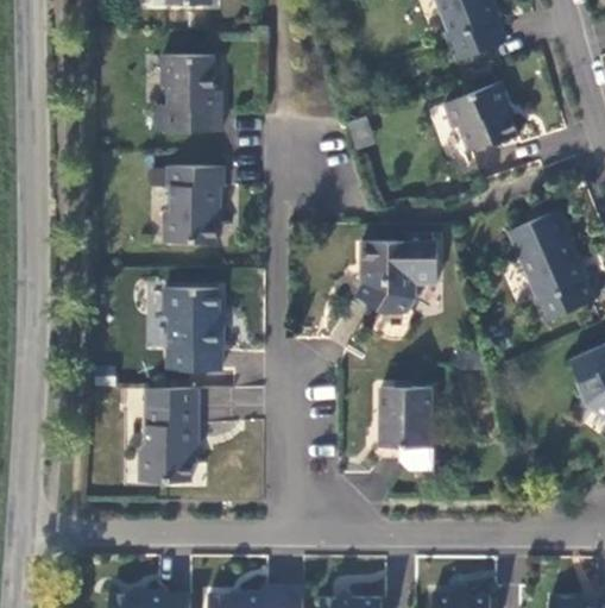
[(454,61),(504,42),(487,0),(436,0),(449,33),(445,36),(454,61)]
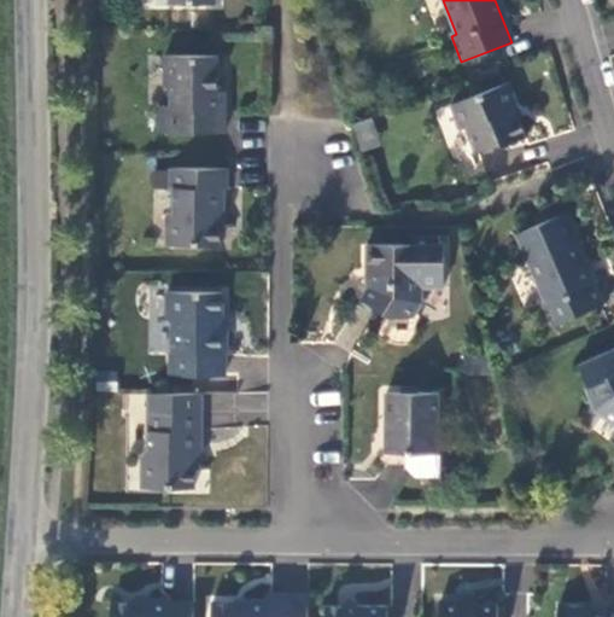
[(157,133),(222,133),(222,94),(215,94),(215,58),(162,58),(162,88),(168,94),(168,106),(157,106),(157,133)]
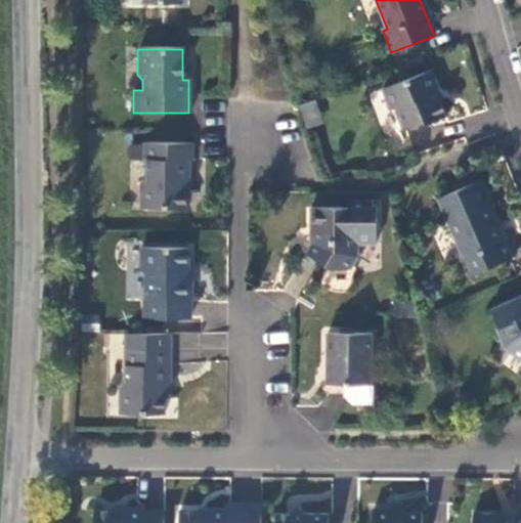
[(434,92),(437,91),(430,70),(380,89),(388,110),(393,107),(402,129),(420,122),(426,125),(444,118),(434,92)]
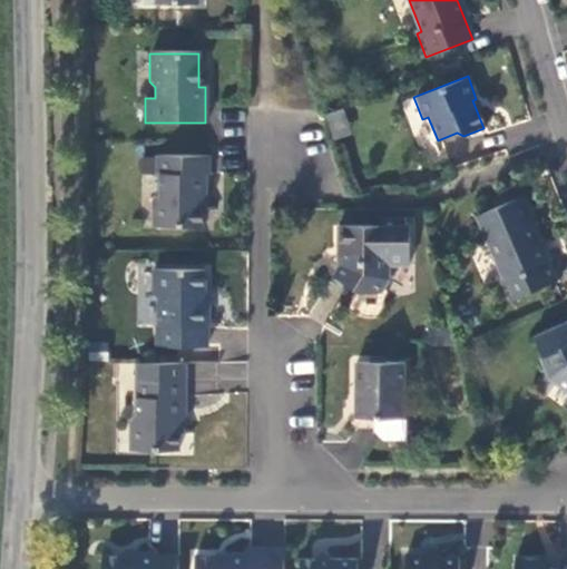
[(340,108),(323,115),(330,137),(348,130),(340,108)]
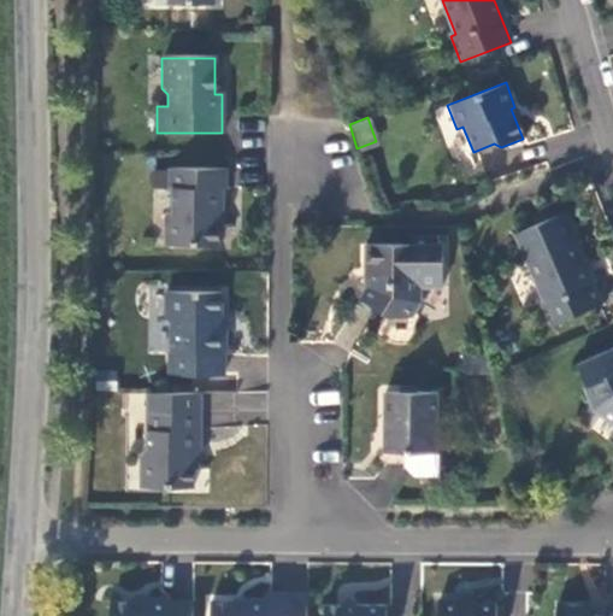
[(220,189),(224,189),(224,169),(168,169),(168,189),(171,189),(171,209),(164,216),(164,246),(217,246),(217,226),(217,212),(220,212),(220,189)]
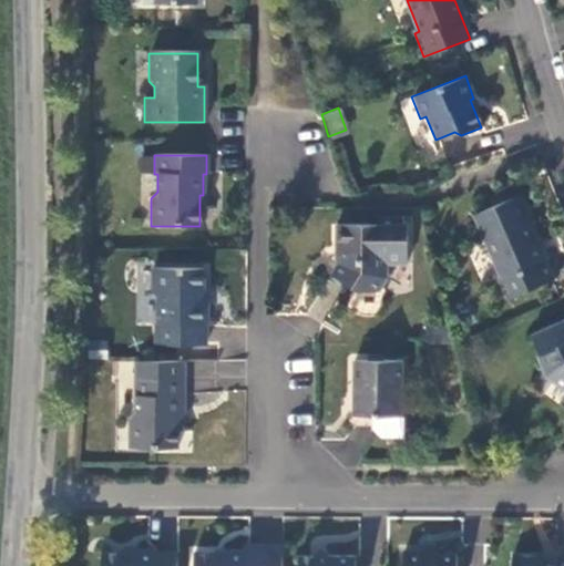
[(505,299),(551,279),(542,260),(540,255),(524,220),(530,218),(519,195),(474,215),(501,277),(496,279),(505,299)]
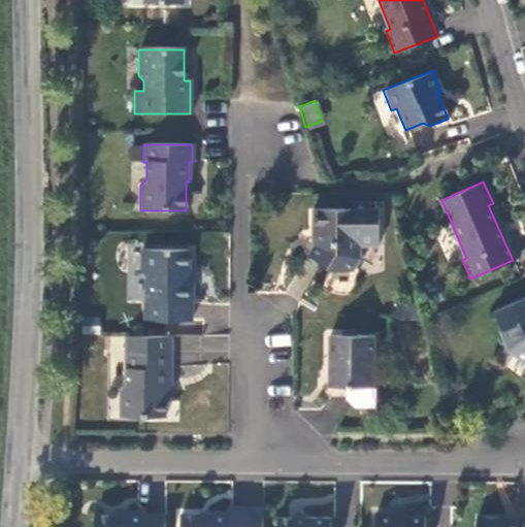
[(332,270),(351,270),(359,259),(359,222),(350,222),(350,209),(312,209),(312,245),(306,256),(324,265),(332,270)]
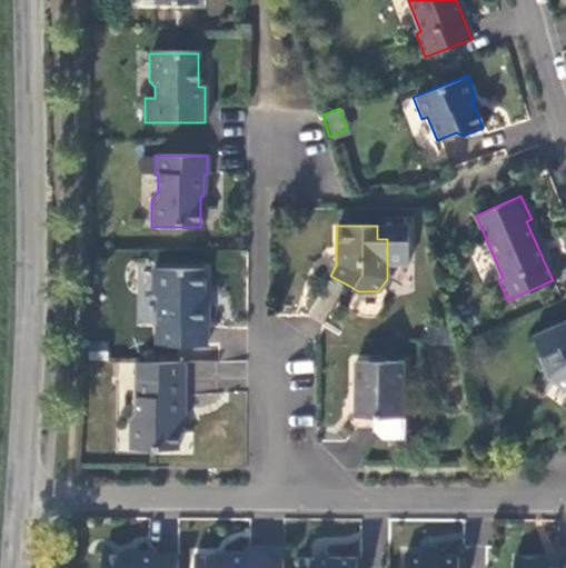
[(555,250),(542,256),(544,261),(557,256),(555,250)]
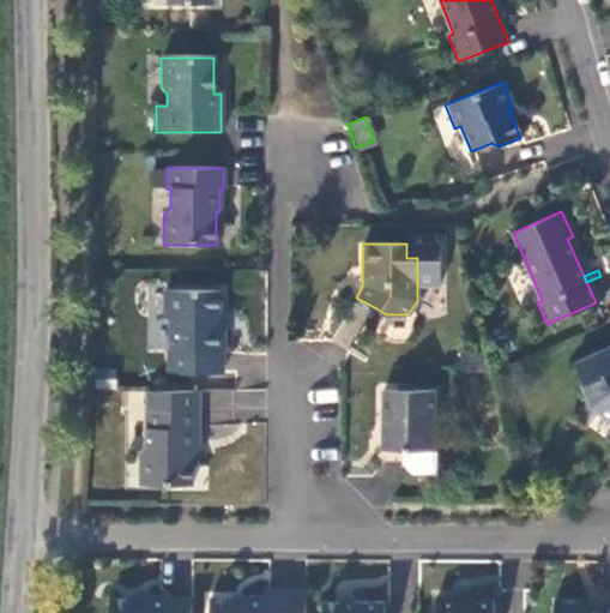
[(168,373),(222,373),(222,350),(223,350),(223,326),(218,326),(218,290),(164,290),(164,316),(170,322),(170,349),(168,349),(168,373)]
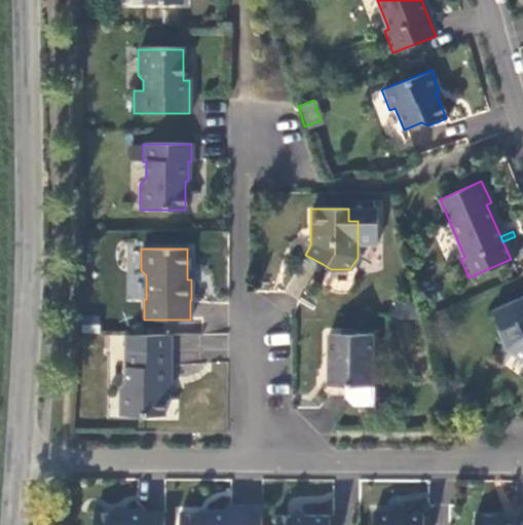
[(320,269),(323,264),(305,255),(302,259),(320,269)]
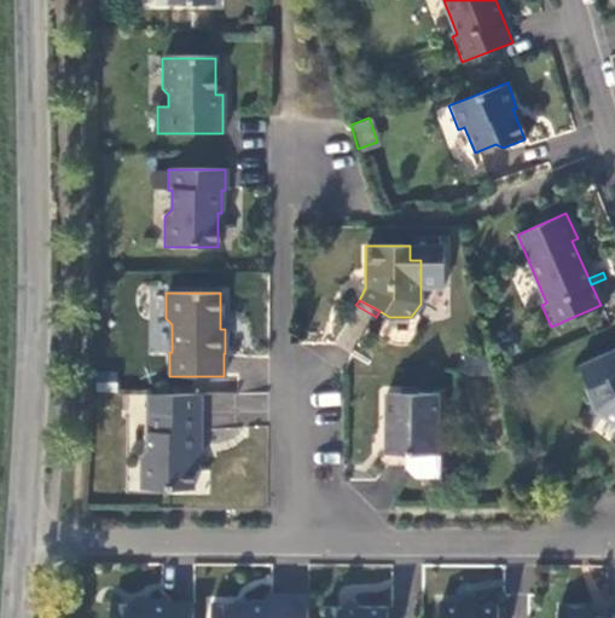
[(614,347),(578,365),(593,402),(601,406),(597,411),(614,423),(614,347)]
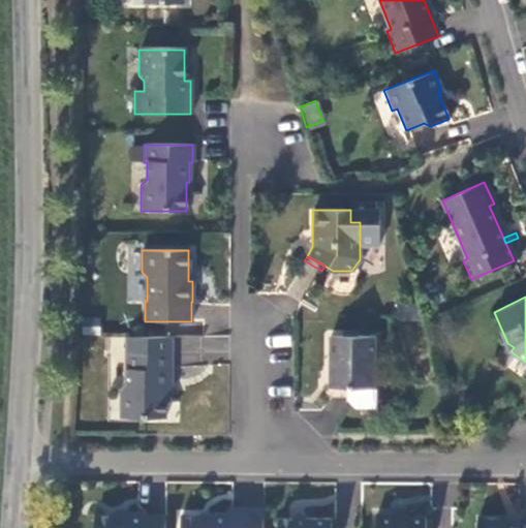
[(422,320),(418,305),(396,305),(396,320),(422,320)]
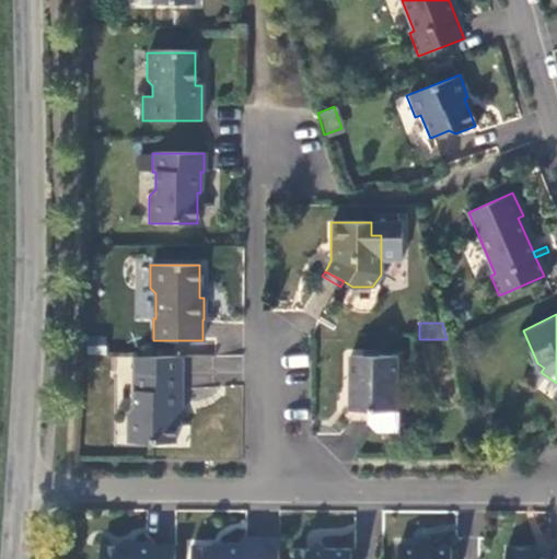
[(395,410),(395,356),(348,356),(348,410),(368,410),(395,410)]
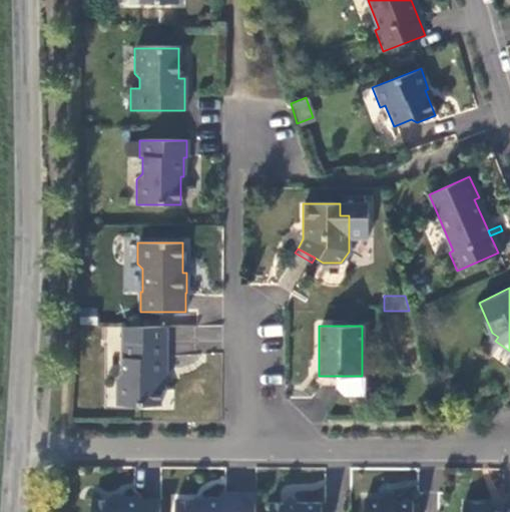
[(159,377),(165,377),(166,342),(166,327),(121,327),(121,342),(121,372),(116,377),(116,405),(159,405),(159,377)]
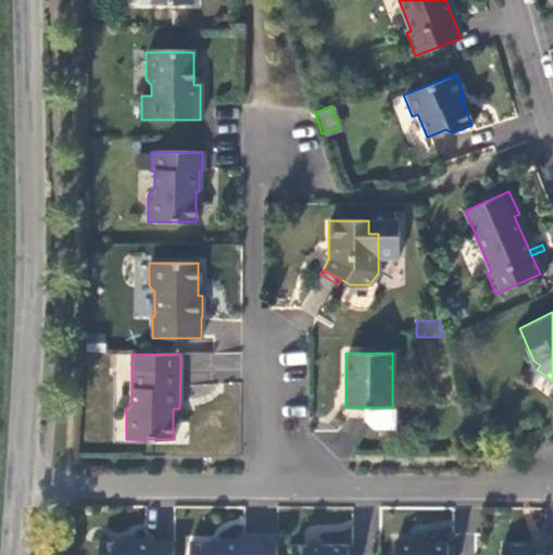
[(365,407),(346,407),(346,418),(365,418),(365,407)]
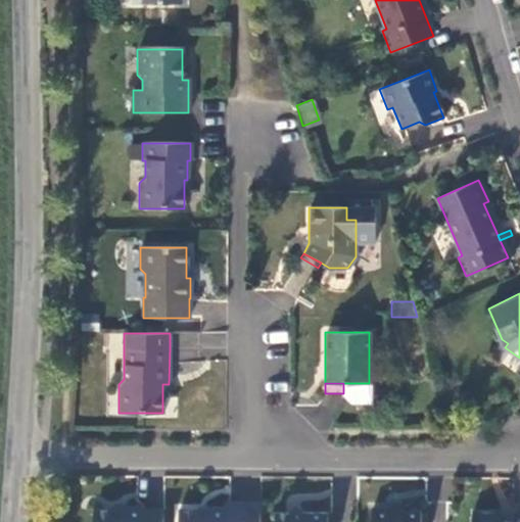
[(369,383),(343,383),(343,393),(343,394),(350,402),(369,402),(369,383)]
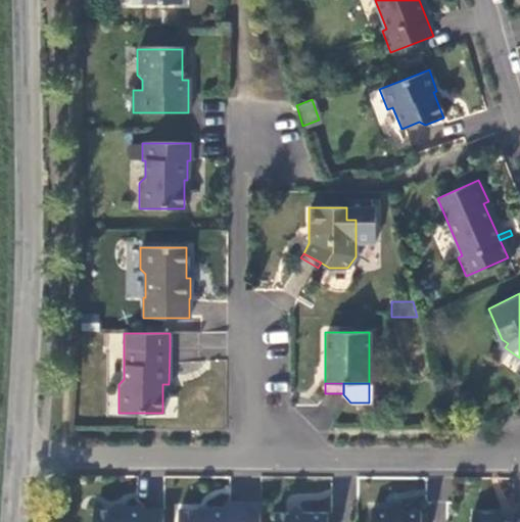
[(207,510),(177,510),(177,521),(258,521),(258,503),(243,503),(225,503),(225,508),(207,508),(207,510)]
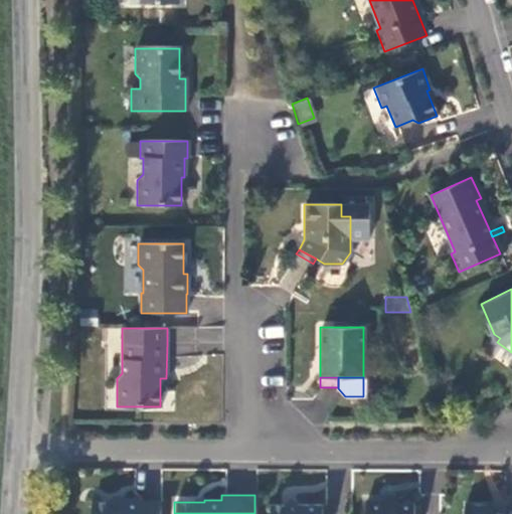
[(159,513),(159,502),(141,502),(141,499),(122,499),(122,502),(91,502),(90,513),(159,513)]
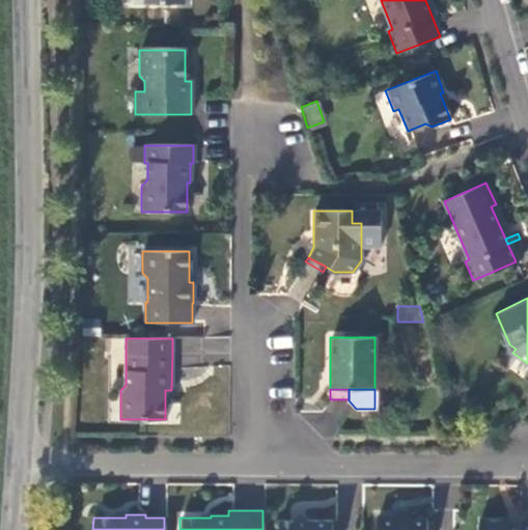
[(278,521),(278,529),(331,529),(331,521),(308,521),(303,515),(298,521),(278,521)]
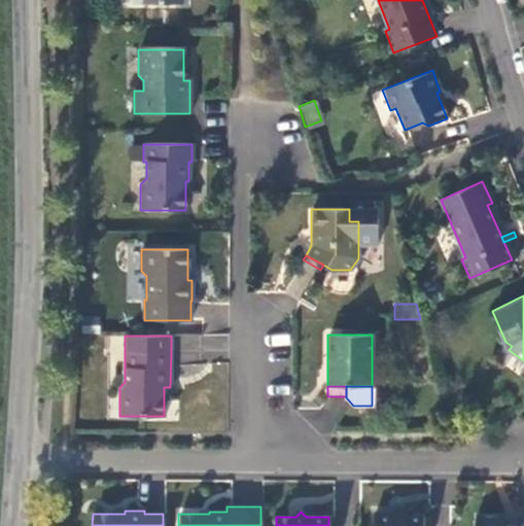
[(407,513),(374,513),(373,525),(422,525),(422,515),(407,515),(407,513)]
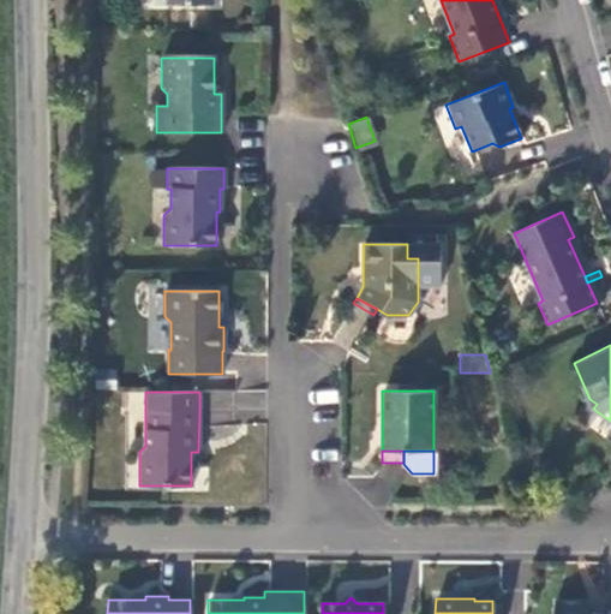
[(599,613),(599,612),(587,612),(587,602),(552,602),(551,613),(599,613)]
